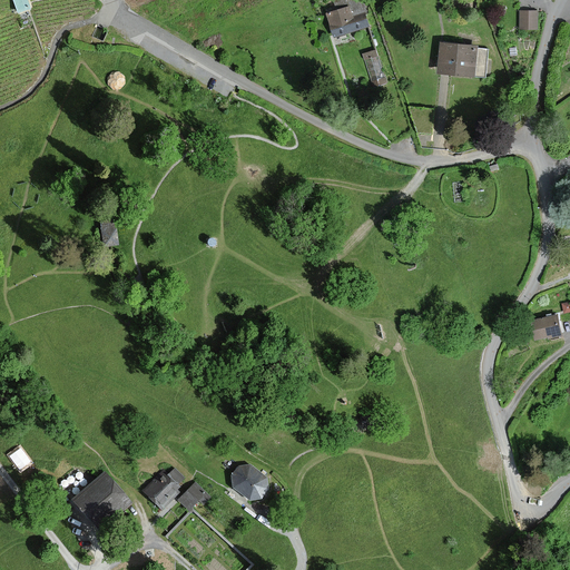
[(30,7),(27,0),(16,0),(19,11),(30,7)]
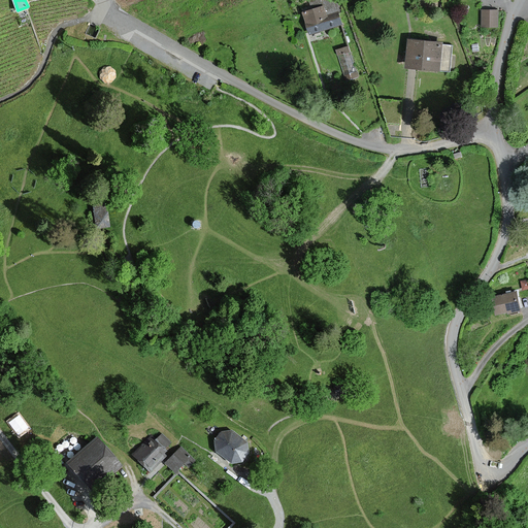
[(322,7),(303,12),(309,34),(341,24),(337,12),(325,17),(322,7)]
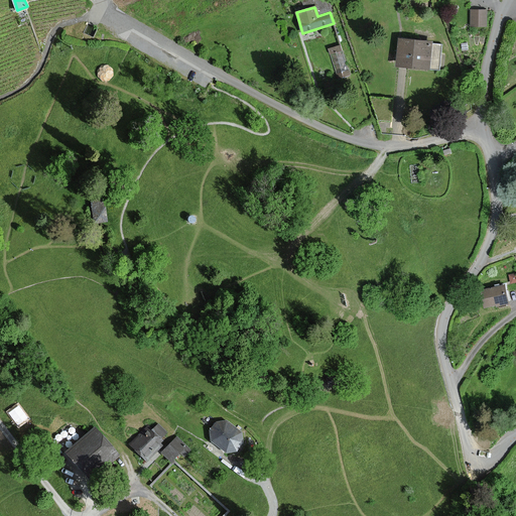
[(488,11),(472,10),(471,27),(487,27),(488,11)]
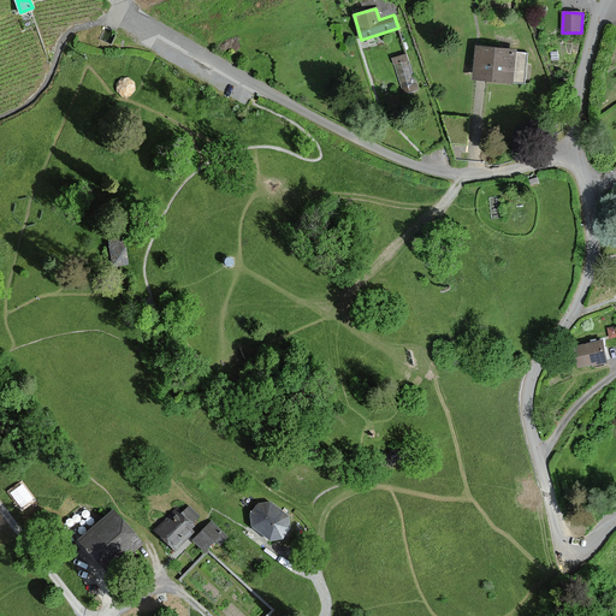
[(527,51),(478,46),(475,78),(523,82),(527,51)]
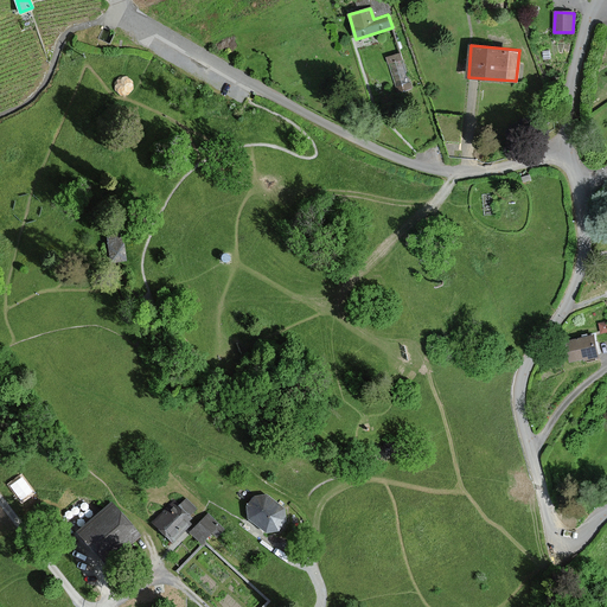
[(403,53),(387,58),(394,84),(410,80),(403,53)]
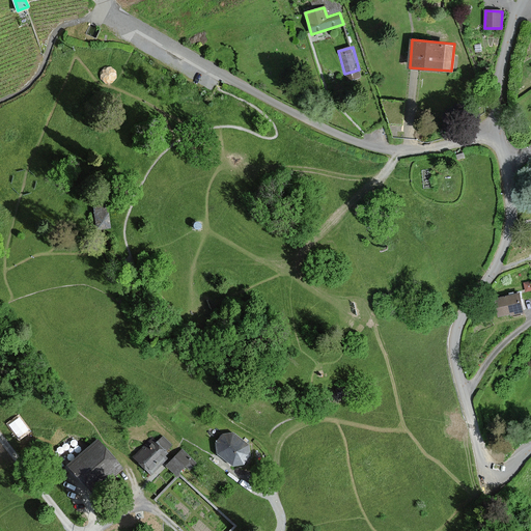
[(96,228),(108,227),(105,202),(93,204),(96,228)]
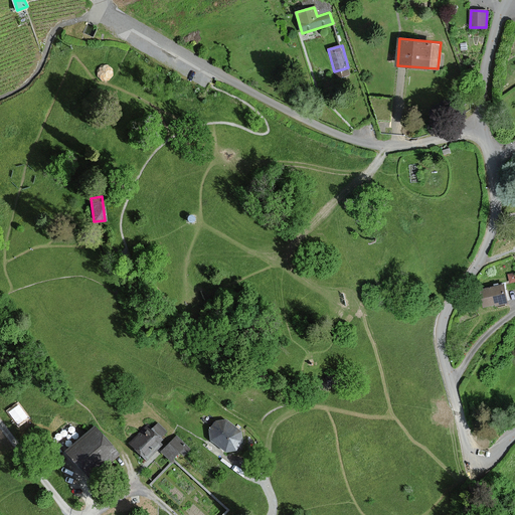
[(503,286),(480,292),(484,308),(507,303),(503,286)]
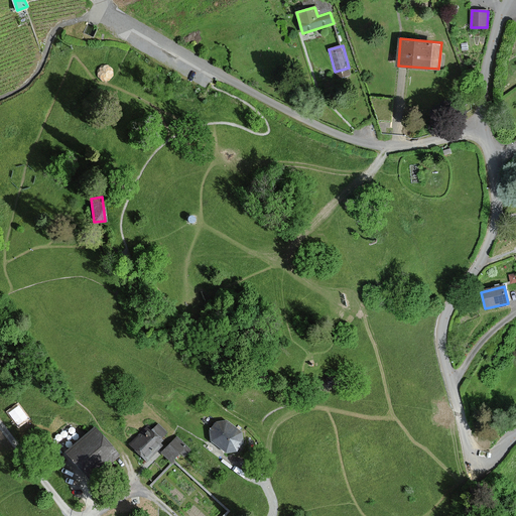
[(342,374),(328,378),(331,387),(344,383),(342,374)]
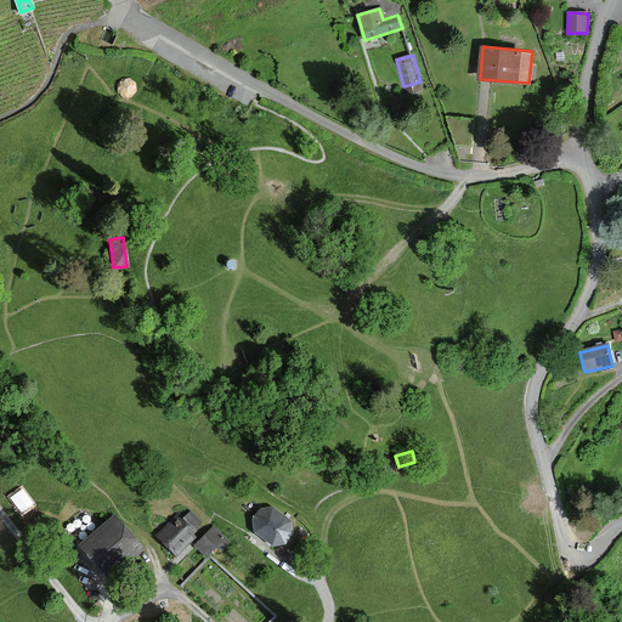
[(261,508),(252,519),(253,532),(272,548),(284,547),(293,537),(292,524),(272,509),(261,508)]
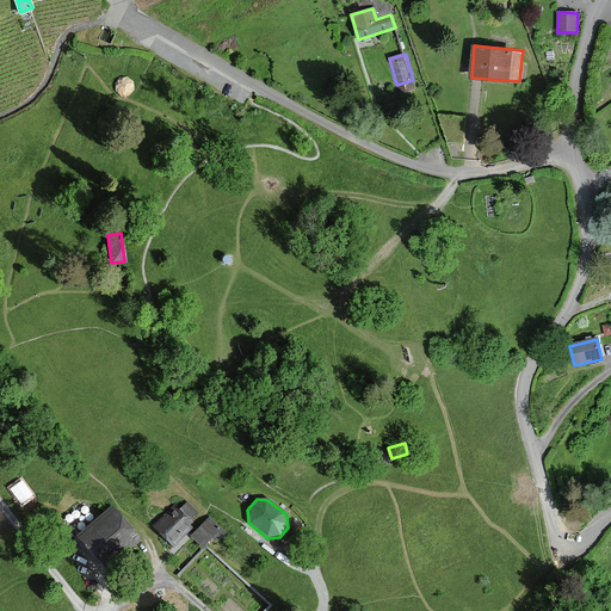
[(202,518),(185,503),(172,517),(167,512),(152,526),(172,548),(202,518)]
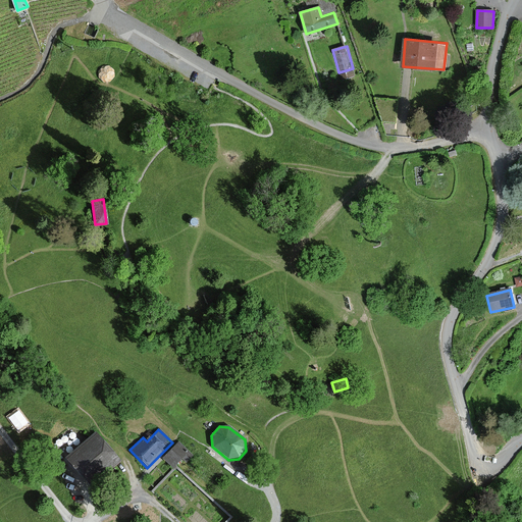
[(117,459),(96,436),(71,458),(93,481),(117,459)]
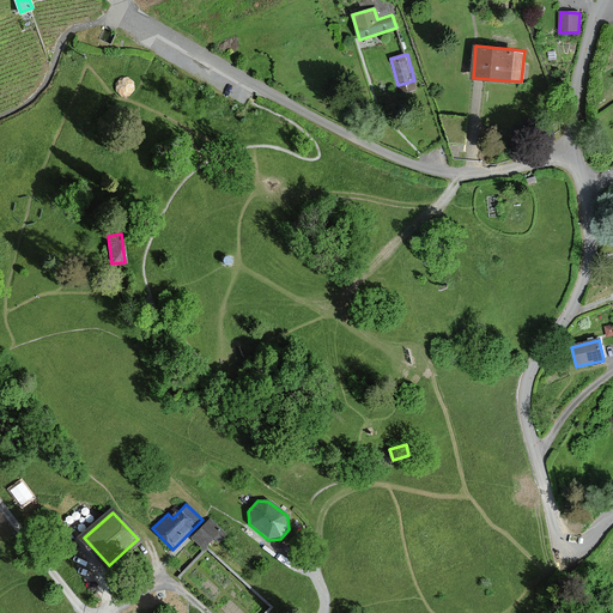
[(207,519),(189,538),(202,551),(220,530),(207,519)]
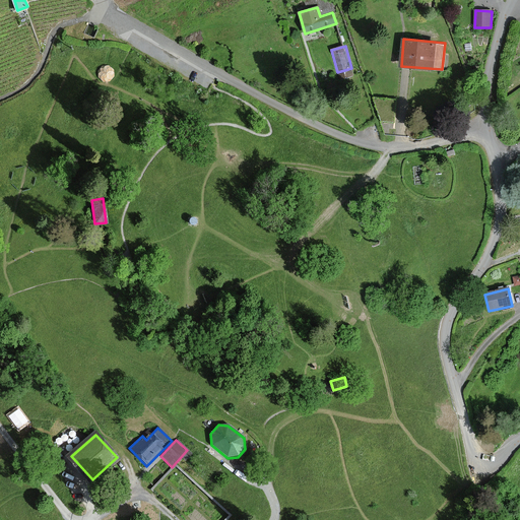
All buildings are outlined.
